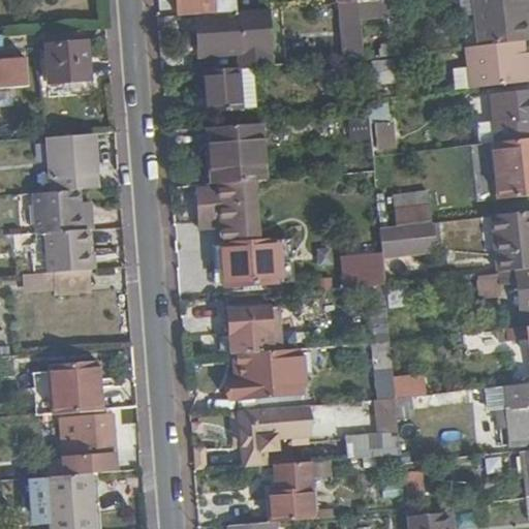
[(212,0),(175,0),(177,14),(213,11),(212,0)]
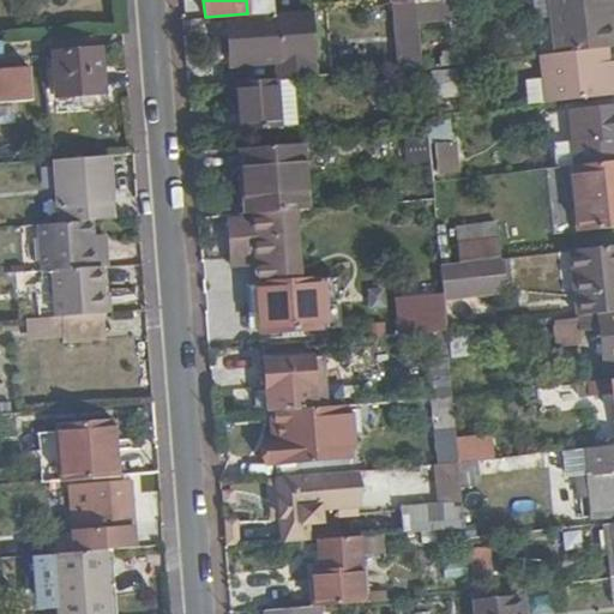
[(548,0),(554,53),(605,48),(601,12),(613,11),(611,0),(548,0)]
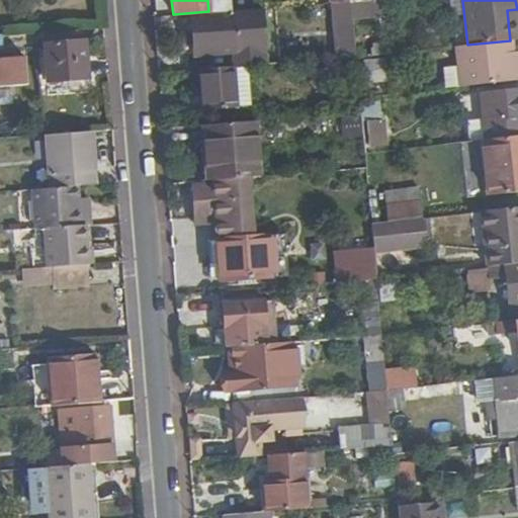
[(231,53),(264,50),(263,40),(262,24),(261,10),(190,15),(193,56),(231,53)]
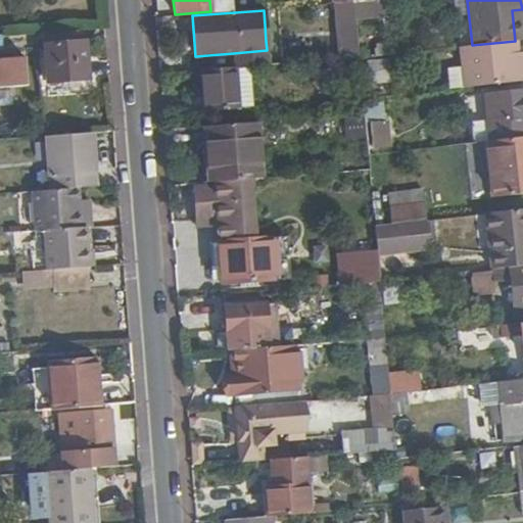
[(36,48),(35,32),(0,35),(0,47),(14,46),(14,49),(36,48)]
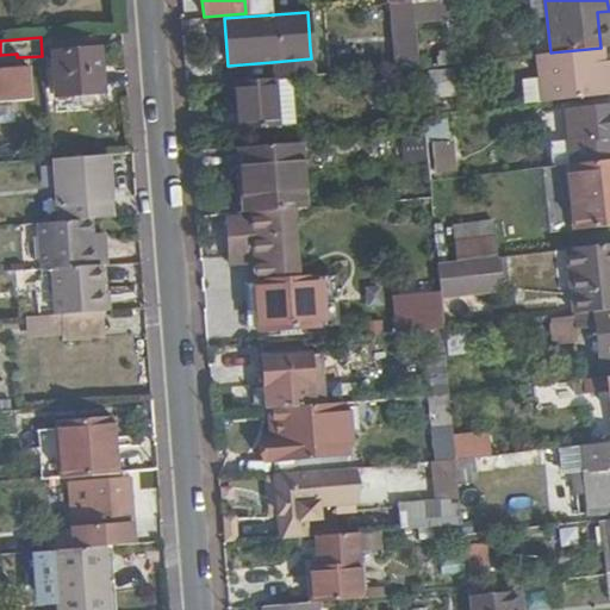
[(54,95),(101,92),(99,47),(51,50),(54,95)]
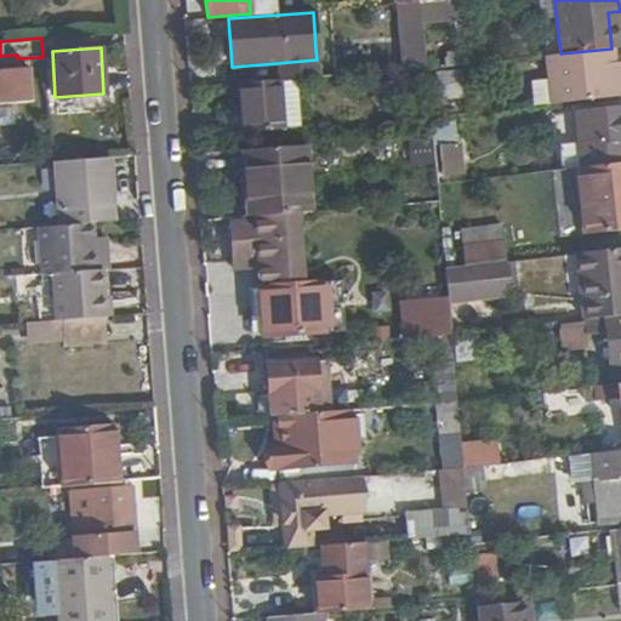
[(613,49),(611,49),(560,53),(546,56),(551,103),(620,95),(620,77),(620,62),(614,63),(613,49)]
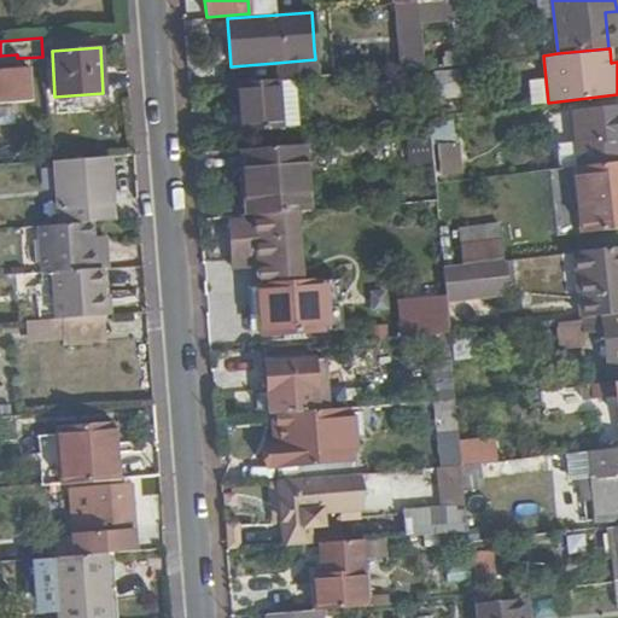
[(281,80),(316,77),(315,59),(275,63),(277,80),(281,80)]
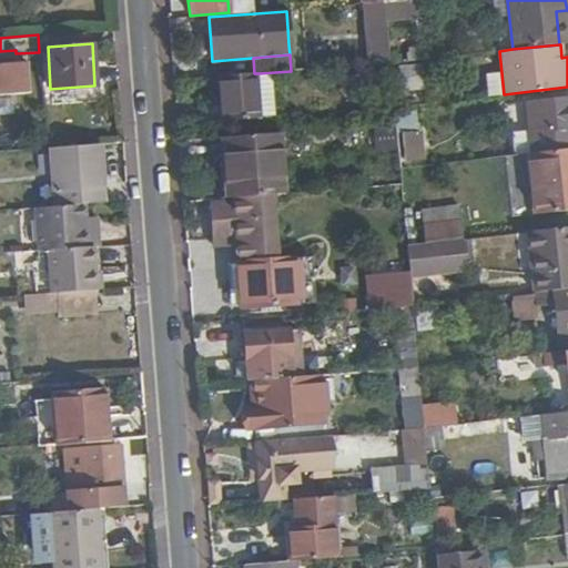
[(0,93),(27,92),(24,62),(0,63),(0,93)]
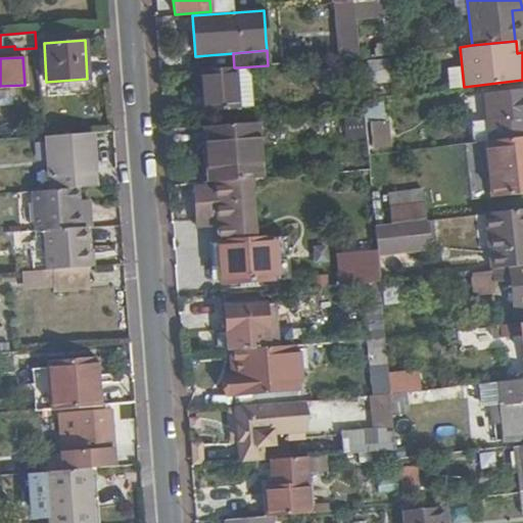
[(388,60),(367,61),(369,83),(390,80),(388,60)]
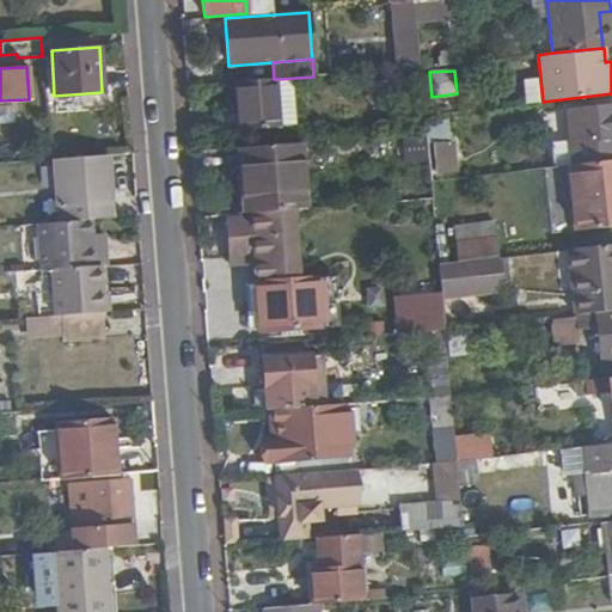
[(282,130),(279,79),(274,79),(238,83),(242,133),(282,130)]
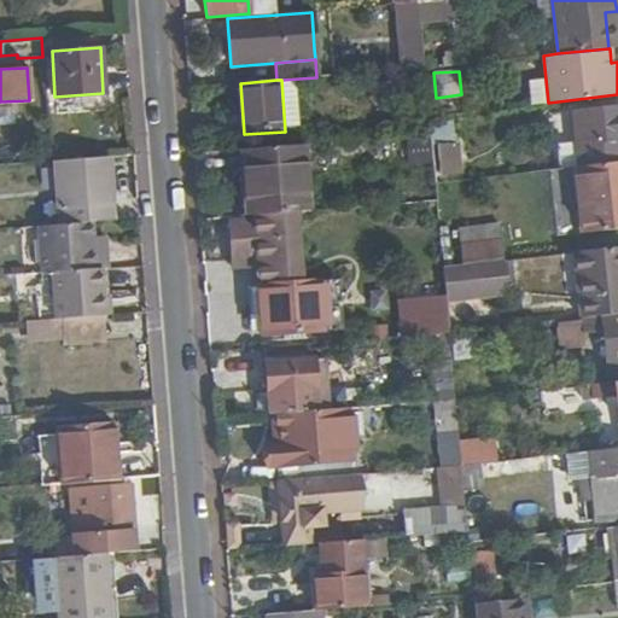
[(530,105),(546,104),(543,80),(528,81),(530,105)]
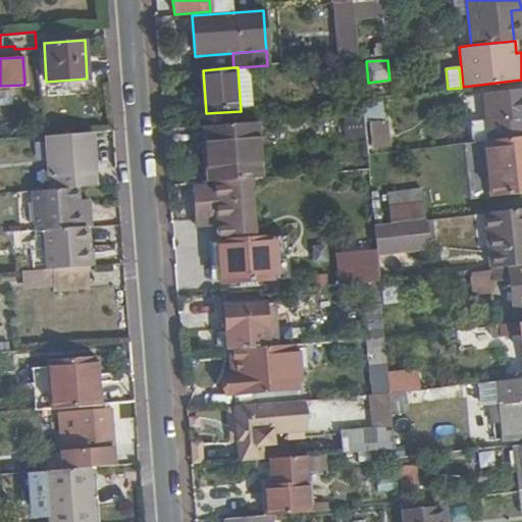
[(519,120),(521,119),(521,89),(483,93),(485,123),(487,141),(517,138),(515,120),(519,120)]
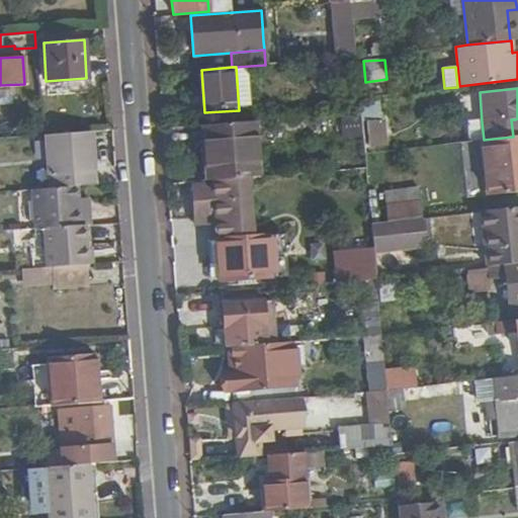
[(309,116),(327,114),(327,106),(309,107),(309,116)]
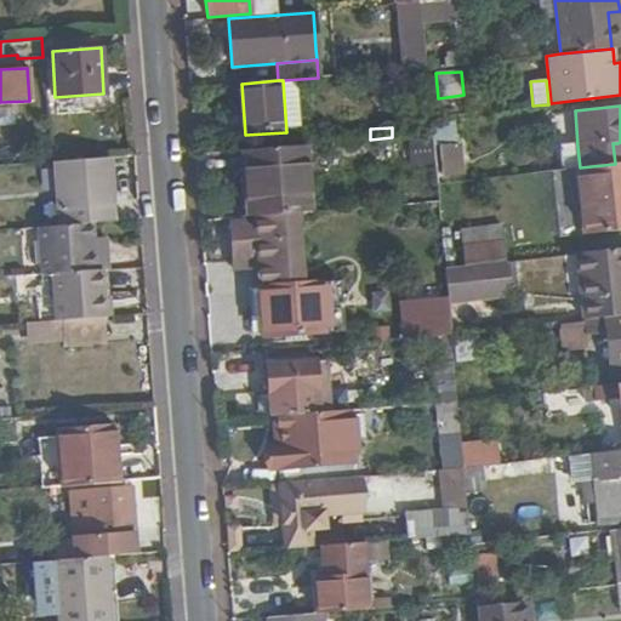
[(392,140),(393,143),(393,157),(414,155),(412,138),(392,140)]
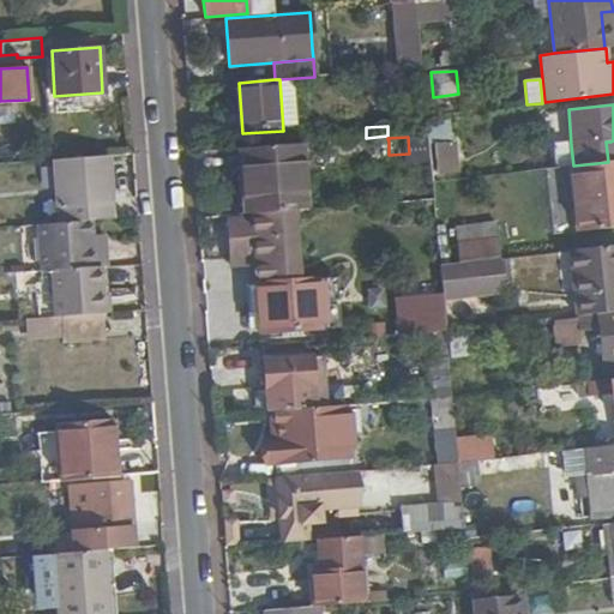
[(389,155),(389,142),(367,143),(368,169),(390,168),(389,155)]
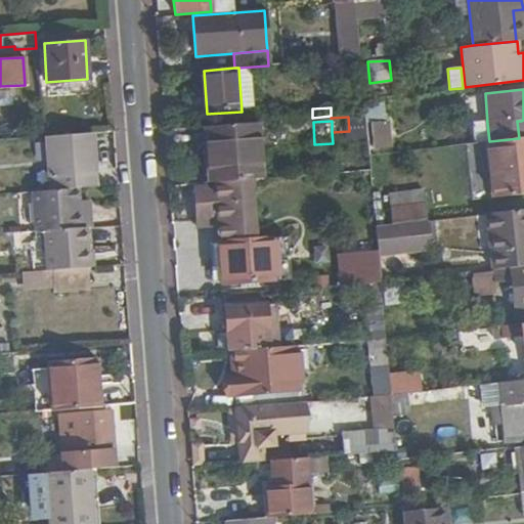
[(259,122),(206,126),(211,183),(251,180),(263,179),(259,122)]
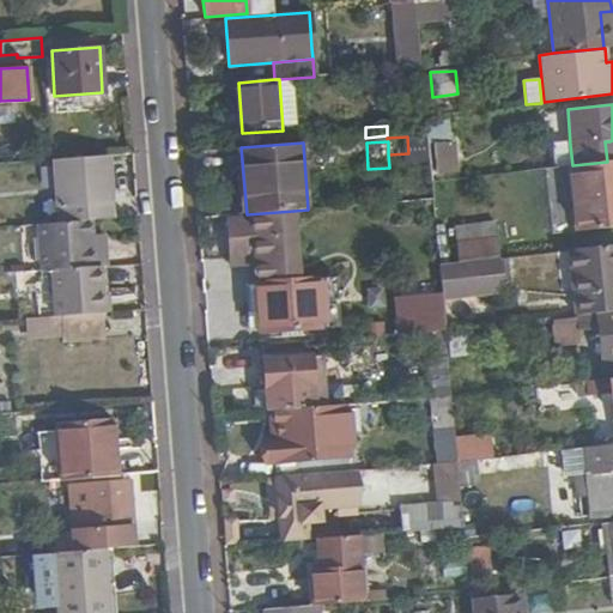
[(448,144),(431,145),(435,177),(450,176),(448,144)]
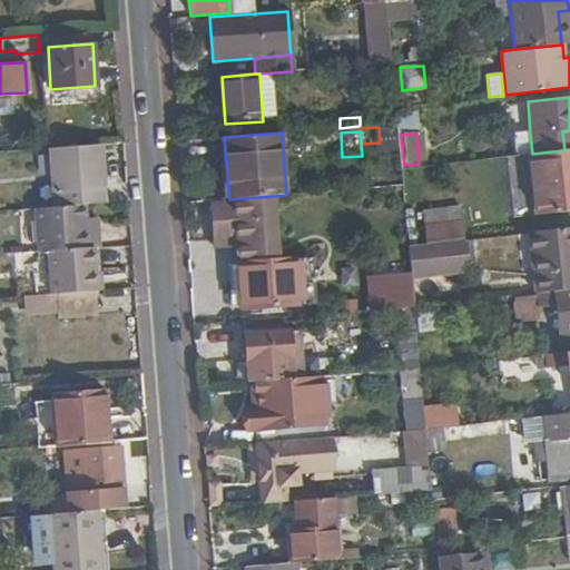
[(104,205),(99,144),(50,148),(55,208),(84,206),(104,205)]
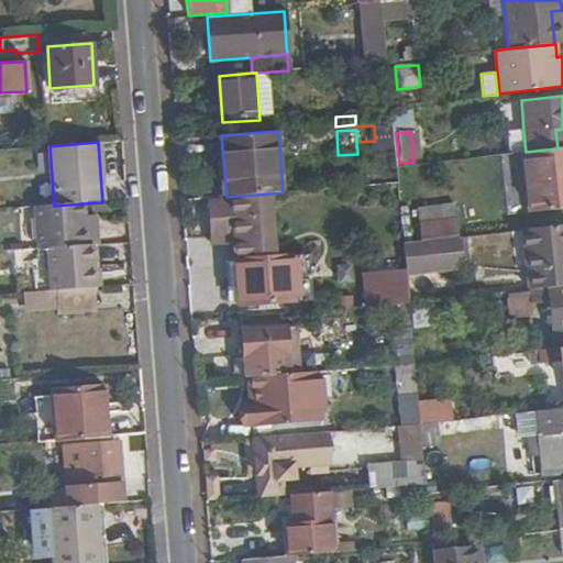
[(562,147),(558,148),(526,152),(522,152),(530,212),(562,208),(562,147)]
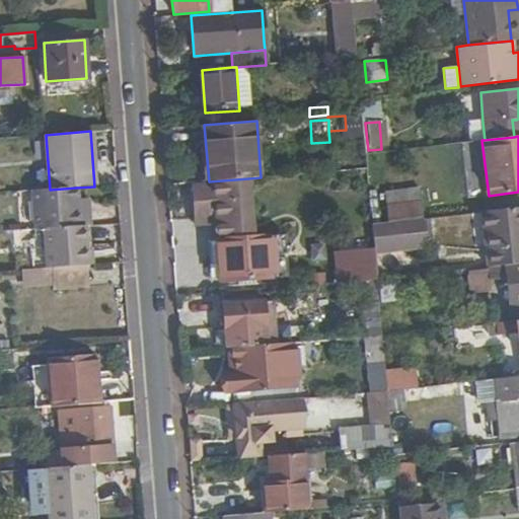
[(209,181),(206,181),(207,186),(196,187),(198,216),(209,215),(211,237),(252,234),(248,178),(209,181)]
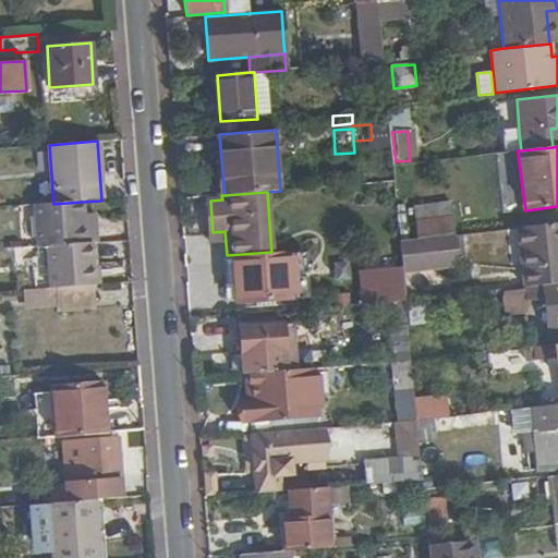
[(82,202),(53,204),(37,206),(41,249),(47,247),(50,290),(99,286),(97,267),(92,268),(91,243),(96,243),(94,216),(83,217),(82,202)]
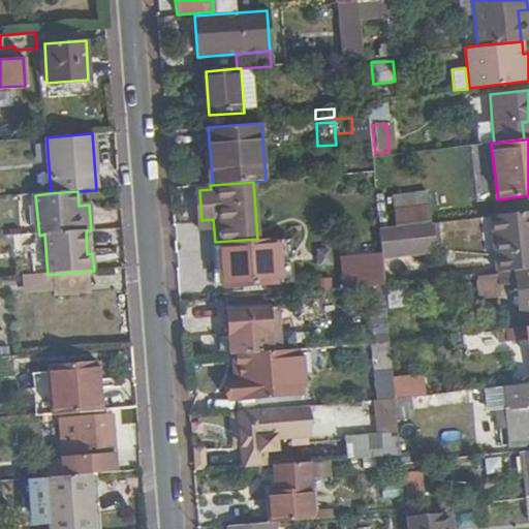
[(392,197),(395,227),(430,223),(427,193),(407,195),(392,197)]
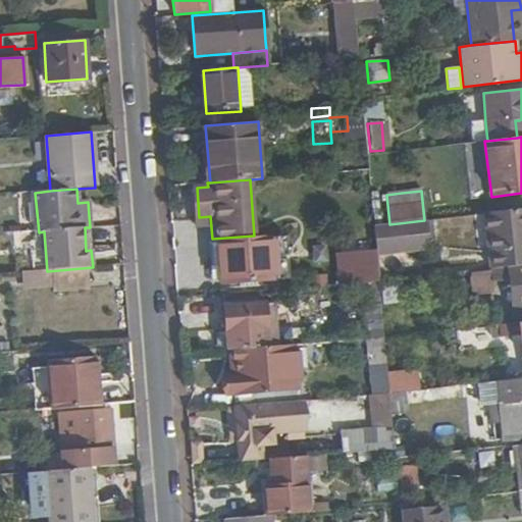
[(521,208),(486,213),(493,272),(521,269),(521,208)]
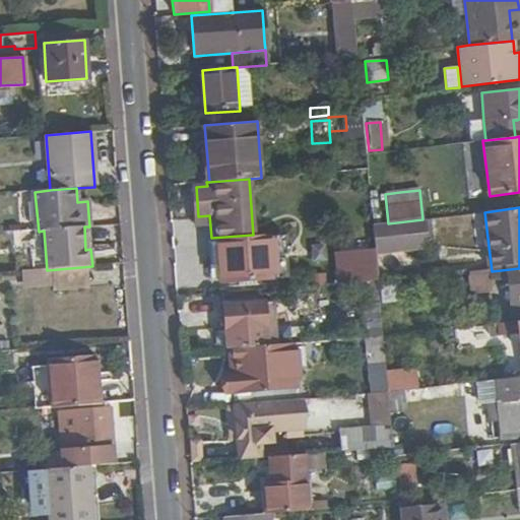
[(423,219),(388,223),(390,239),(425,235),(423,219)]
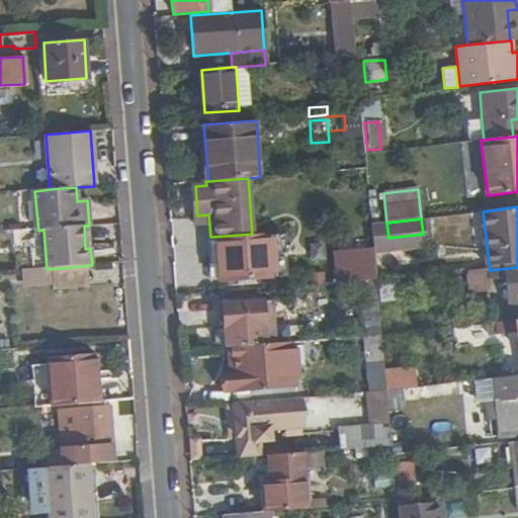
[(271,278),(268,238),(209,242),(211,271),(219,270),(220,281),(237,280),(238,286),(255,285),(255,279),(271,278)]
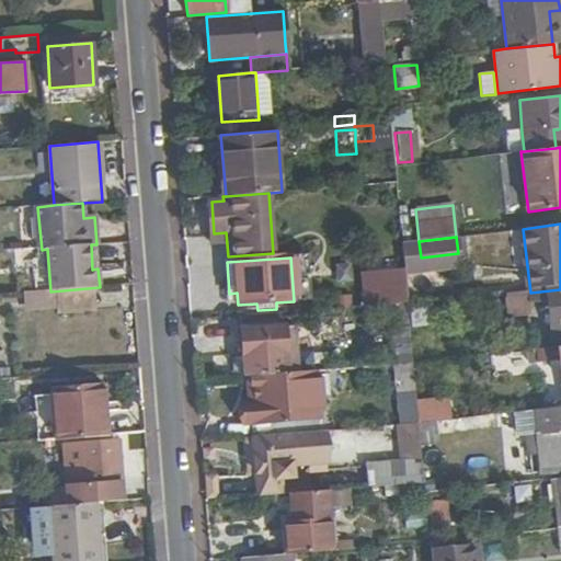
[(361,302),(405,302),(405,270),(361,270),(361,302)]
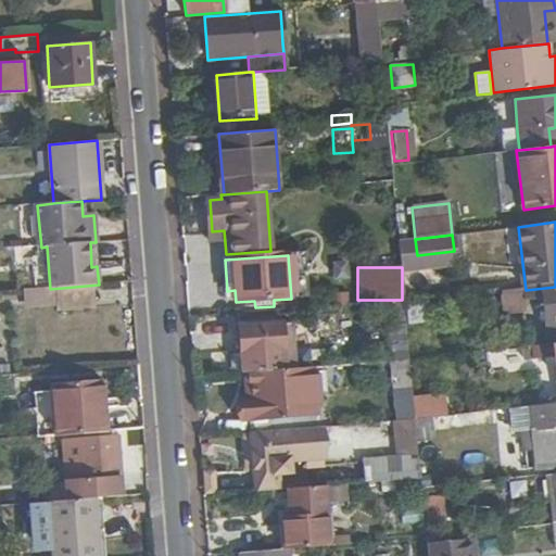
[(555,287),(526,290),(523,291),(502,293),(504,315),(527,313),(526,306),(555,302),(555,287)]
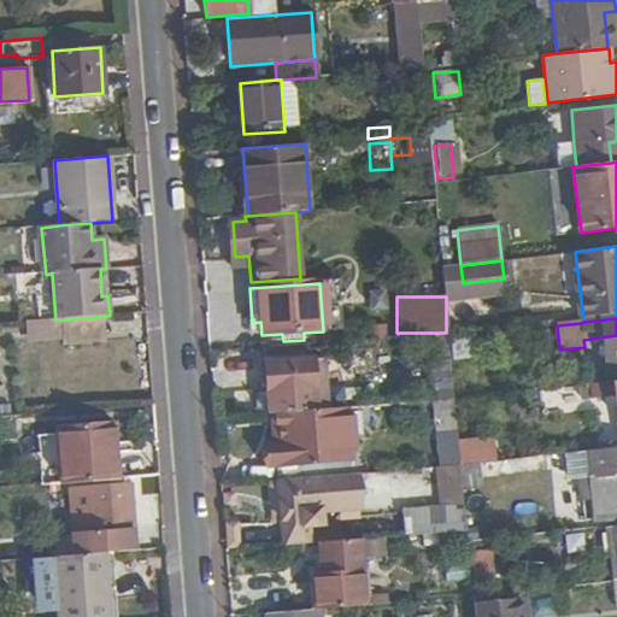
[(452,334),(451,357),(475,358),(476,334),(452,334)]
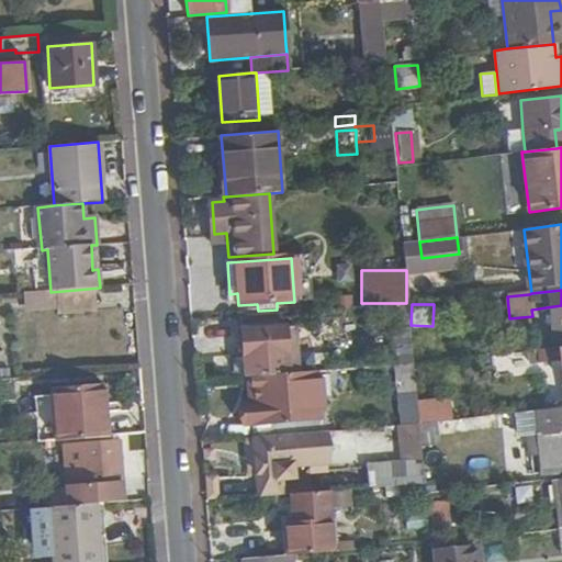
[(243,329),(246,378),(248,378),(288,374),(284,326),(243,329)]
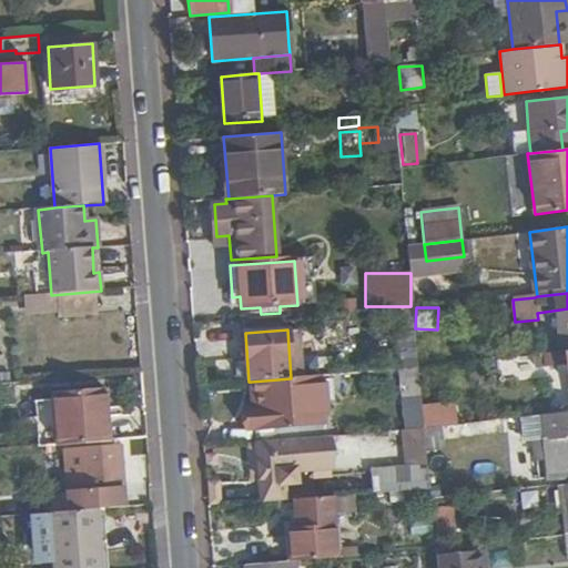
[(546,353),(548,365),(567,363),(566,353),(566,351),(546,353)]
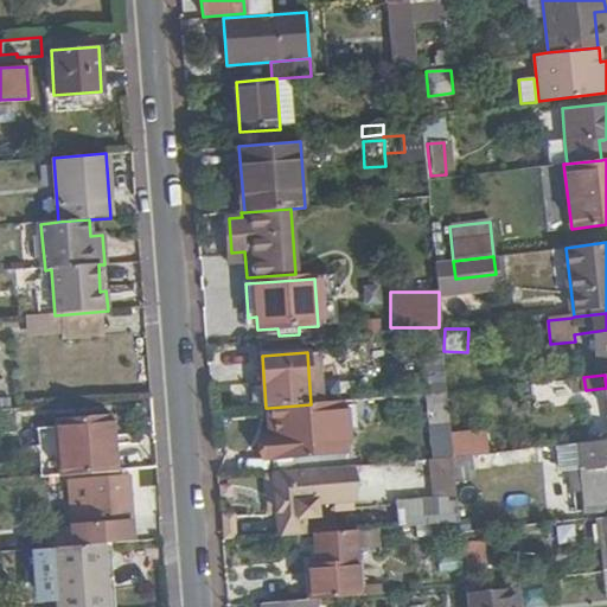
[(583,377),(554,381),(557,408),(587,404),(586,390),(583,377)]
